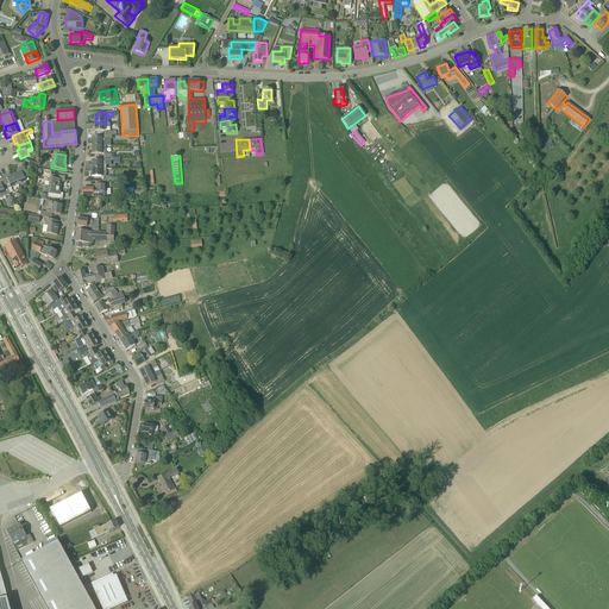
[(92,162),(92,169),(106,169),(106,165),(111,165),(111,162),(112,162),(112,157),(104,157),(104,162),(92,162)]
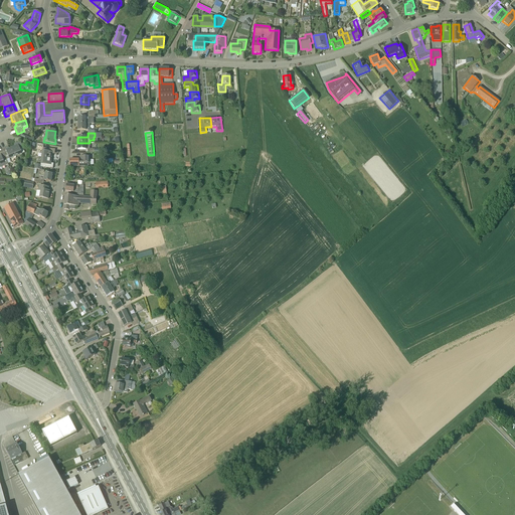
[(12,147),(16,157),(22,154),(20,150),(23,149),(20,141),(14,144),(15,146),(12,147)]
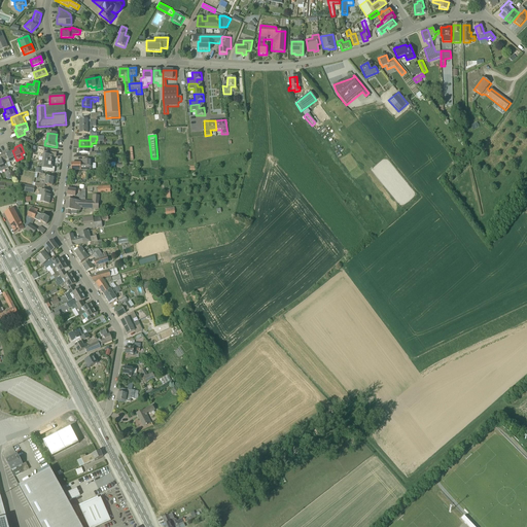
[(92,146),(79,146),(79,152),(79,153),(90,153),(90,156),(97,156),(97,152),(92,152),(92,146)]
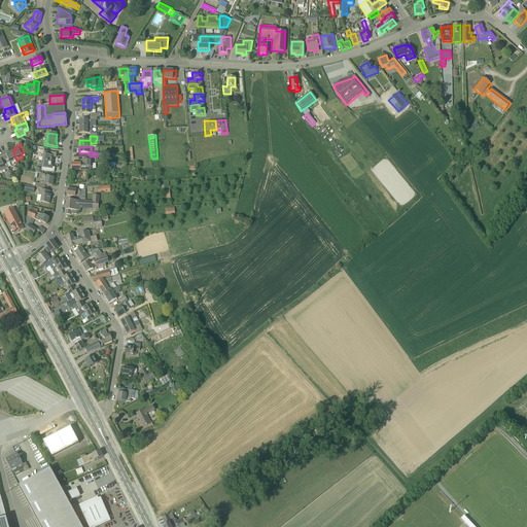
[(9,163),(16,161),(12,150),(9,151),(8,149),(2,152),(3,154),(6,164),(9,163)]
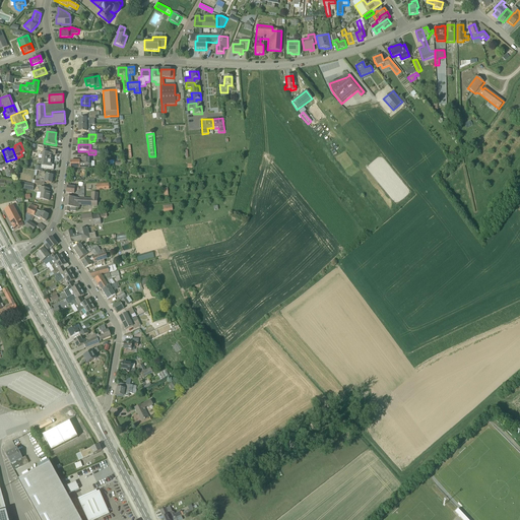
[(55,156),(56,151),(44,149),(43,152),(42,158),(52,160),(52,155),(55,156)]
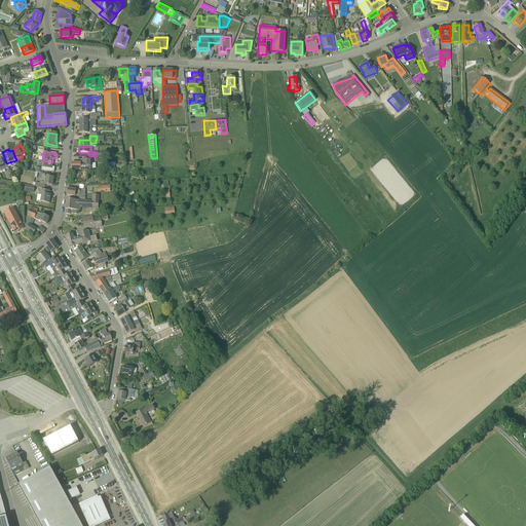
[(71,163),(71,170),(91,170),(91,160),(81,159),(81,162),(81,163),(71,163)]
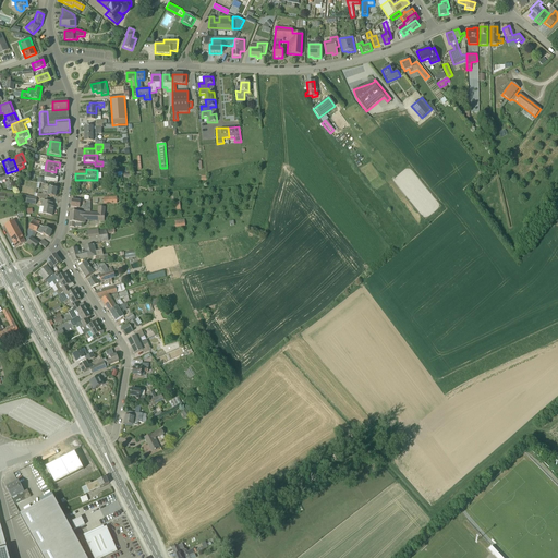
[(45,178),(44,179),(44,184),(47,184),(47,181),(57,183),(58,178),(55,177),(56,172),(45,170),(44,178),(45,178)]
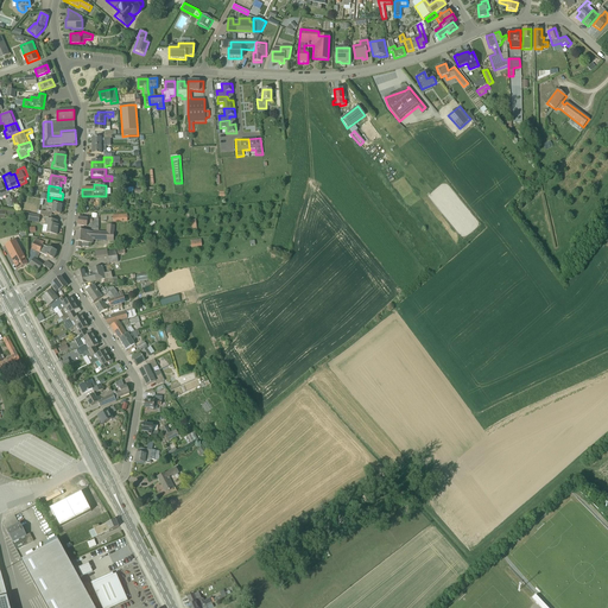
[(46,208),(51,208),(51,213),(61,214),(62,206),(52,204),(52,202),(51,201),(48,201),(46,201),(46,208)]
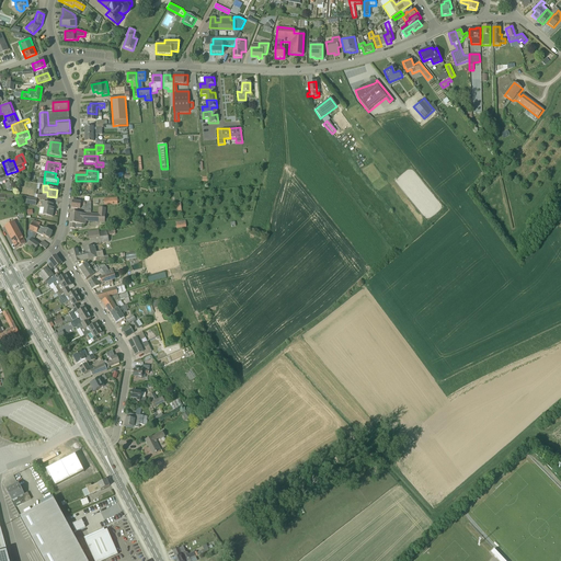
[(37,198),(27,196),(25,204),(36,206),(37,198)]
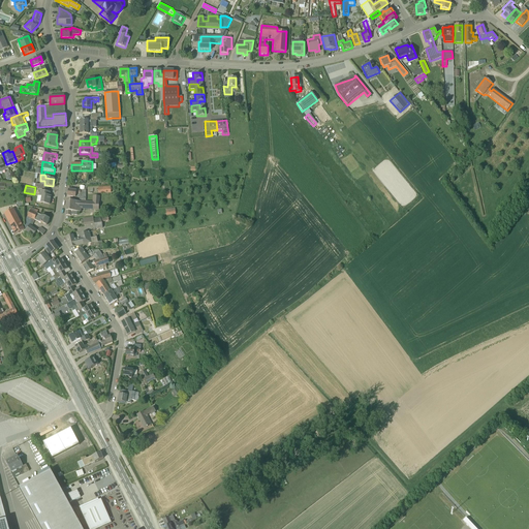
[(86,190),(72,189),(72,190),(68,190),(67,196),(80,198),(80,199),(86,200),(86,190)]
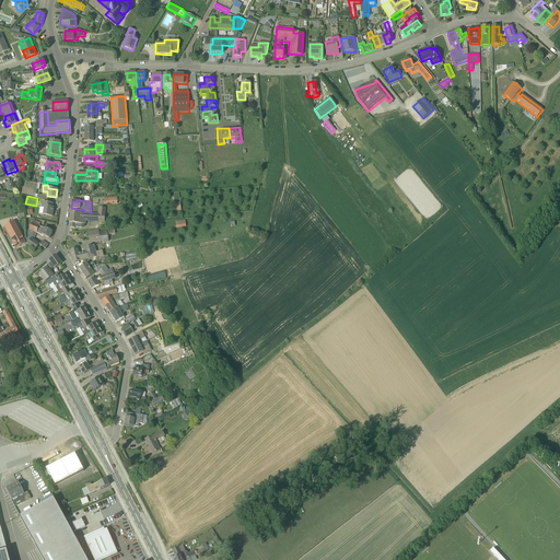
[(53,217),(54,208),(53,208),(53,203),(43,202),(42,208),(44,208),(43,214),(53,217)]
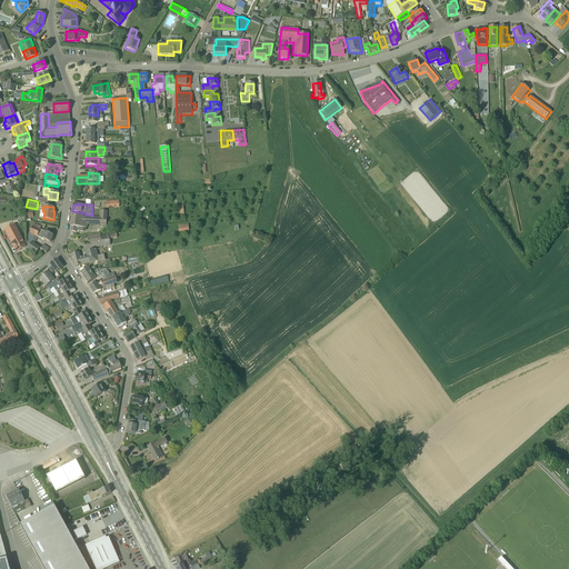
[(76,231),(82,232),(83,229),(87,229),(87,226),(99,227),(99,226),(108,226),(108,216),(107,216),(107,212),(100,211),(100,218),(88,217),(72,216),(70,231),(76,232),(76,231)]
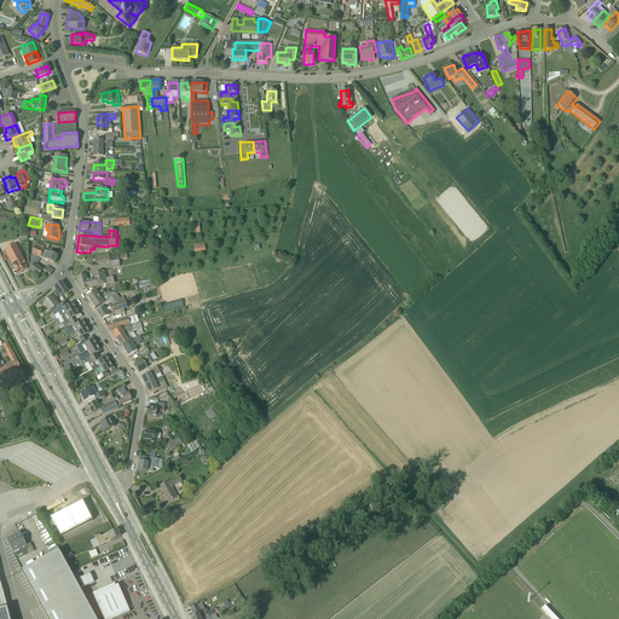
[(58,256),(48,253),(44,250),(45,247),(36,243),(30,259),(30,270),(39,276),(44,268),(38,265),(40,258),(55,264),(58,256)]
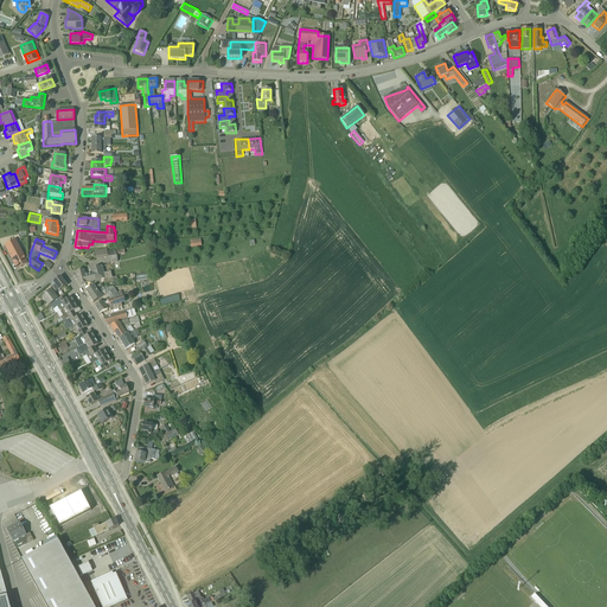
[(16,240),(5,246),(18,269),(23,267),(29,263),(16,240)]
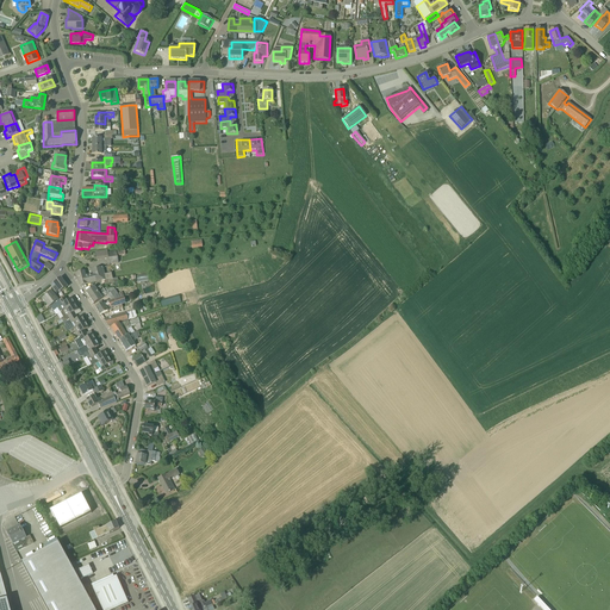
[(124,250),(107,253),(107,250),(95,253),(95,260),(109,259),(109,265),(118,263),(118,256),(125,255),(124,250)]
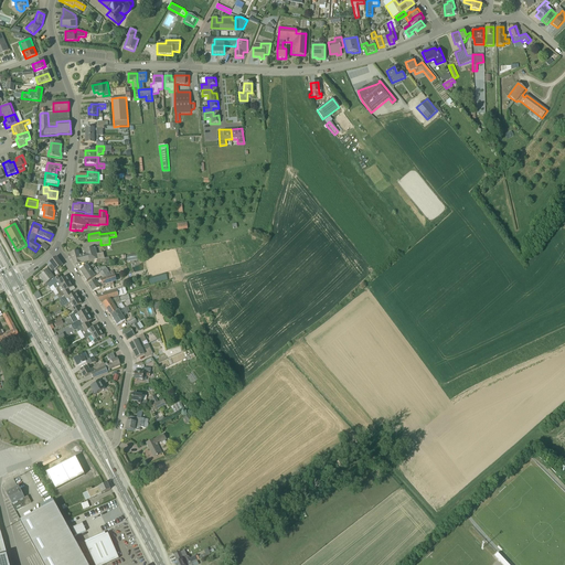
[(74,265),(97,259),(104,257),(103,253),(97,254),(95,247),(83,251),(84,254),(80,255),(78,252),(71,253),(74,265)]
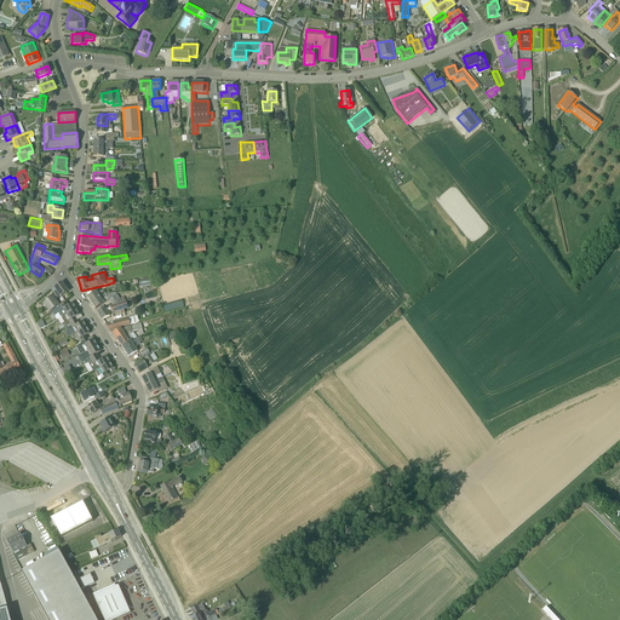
[(65,287),(62,282),(55,288),(57,292),(53,294),(42,304),(50,313),(59,305),(55,298),(58,296),(61,298),(68,292),(65,287)]
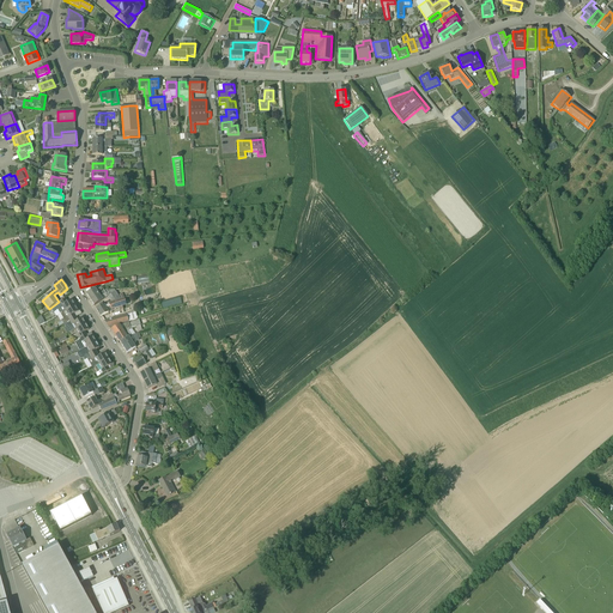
[(90,299),(104,291),(102,287),(97,291),(95,287),(86,293),(90,299)]
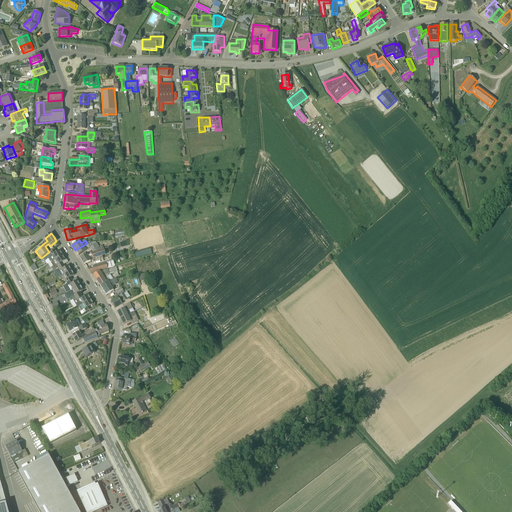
[(90,243),(88,244),(87,242),(87,243),(75,250),(79,255),(86,250),(90,248),(93,252),(101,250),(99,247),(96,242),(90,242),(90,243)]
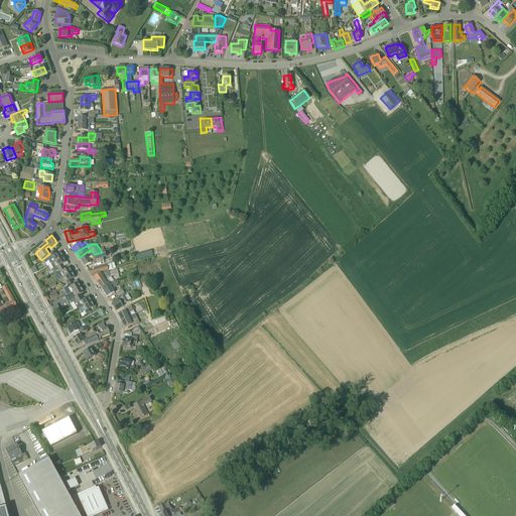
[(88,257),(81,260),(85,266),(92,263),(90,261),(94,260),(94,261),(106,256),(104,251),(102,252),(91,255),(92,256),(88,257)]
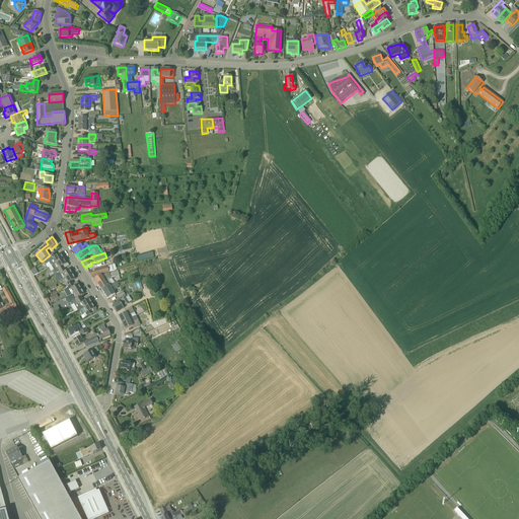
[(49,263),(50,266),(51,266),(63,258),(61,253),(57,255),(56,253),(50,256),(44,262),(46,265),(49,263)]
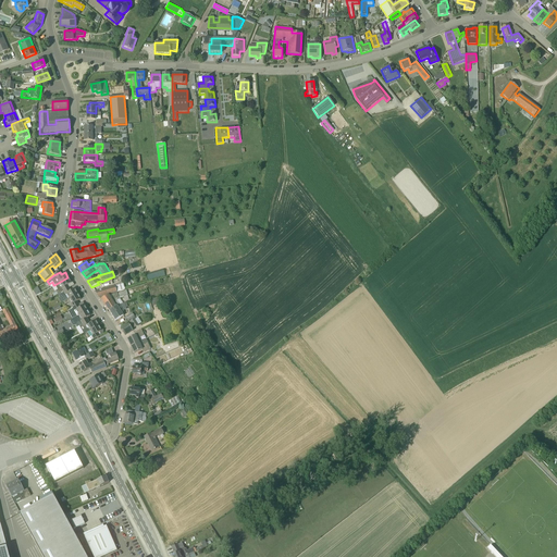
[(67,277),(54,285),(58,291),(56,292),(58,295),(69,288),(67,285),(71,283),(67,277)]
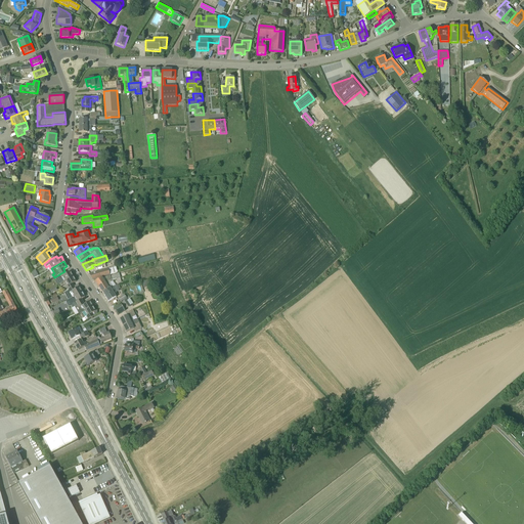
[(108,269),(89,274),(92,279),(110,274),(108,269)]
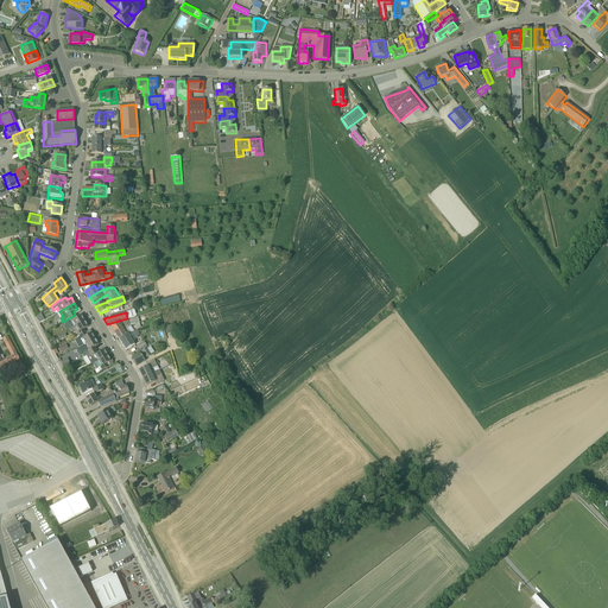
[(70,329),(75,327),(84,321),(82,315),(77,317),(75,315),(63,322),(65,325),(67,324),(70,329)]
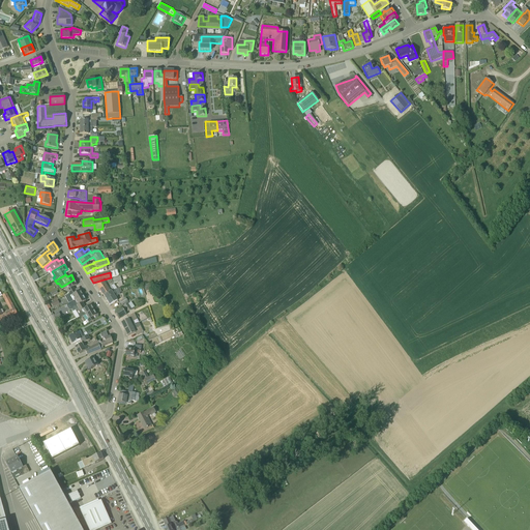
[(99,290),(107,286),(111,283),(112,284),(117,283),(122,281),(120,276),(112,278),(104,281),(96,285),(99,290)]
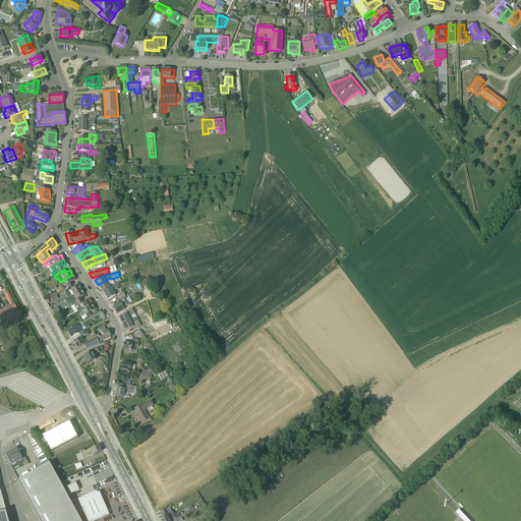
[(72,275),(64,280),(60,282),(58,283),(60,286),(66,282),(67,285),(66,285),(67,288),(73,285),(72,282),(75,280),(72,275)]
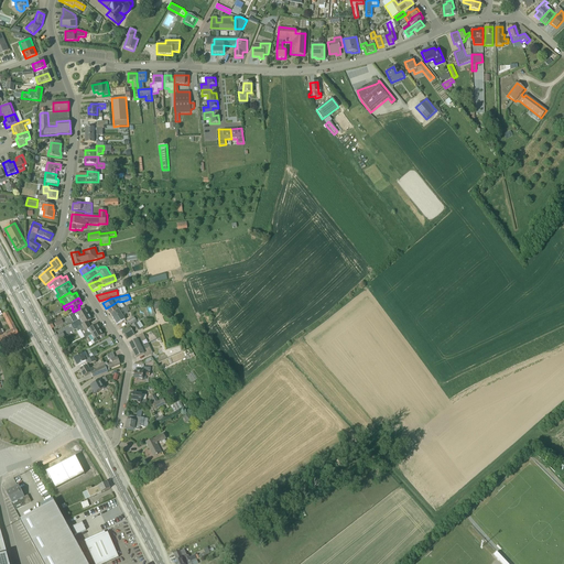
[(120,308),(118,305),(120,304),(119,302),(118,301),(114,304),(106,308),(110,315),(110,314),(119,310),(120,308)]
